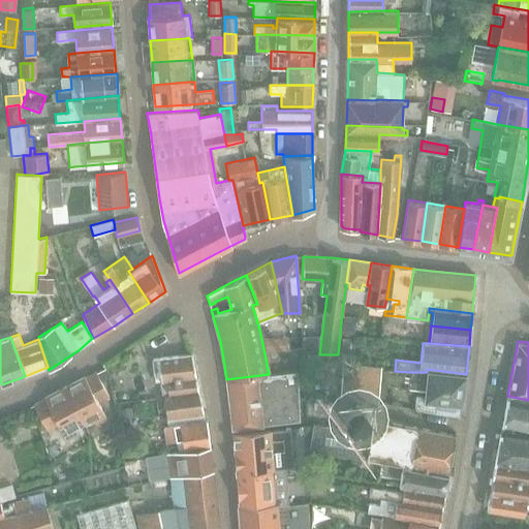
[(167,416),(203,410),(191,351),(153,360),(157,381),(160,381),(162,394),(163,394),(167,416)]
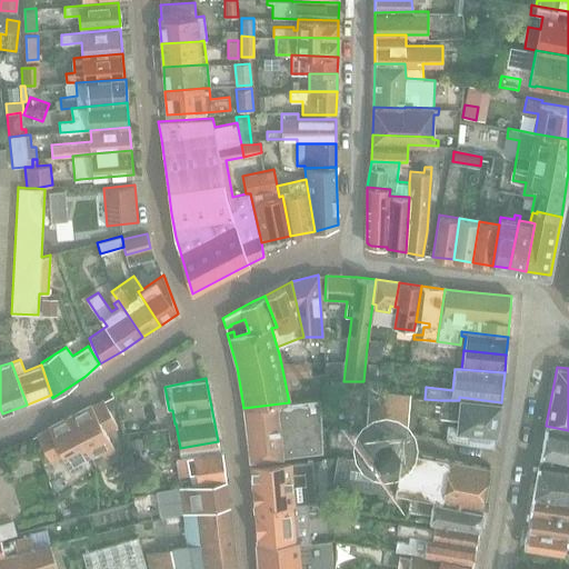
[(379,460),(383,460),(388,460),(391,459),(393,458),(396,457),(398,456),(400,452),(402,449),(405,447),(405,445),(406,442),(406,440),(406,437),(406,433),(407,433),(410,396),(368,391),(366,425),(365,426),(362,428),(362,430),(361,432),(361,435),(361,437),(361,439),(361,442),(362,446),(362,447),(365,450),(366,452),(369,456),(371,457),(372,458),(375,459),(377,459),(379,460)]
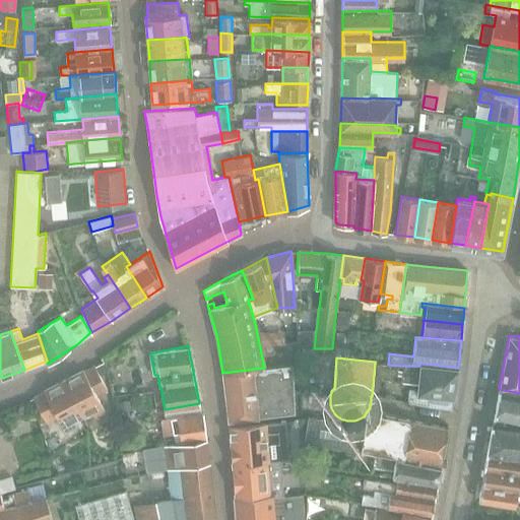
[(450,409),(458,368),(419,363),(419,366),(402,366),(402,370),(397,370),(396,374),(402,375),(401,381),(413,382),(413,378),(418,379),(417,389),(408,388),(407,399),(409,403),(450,409)]
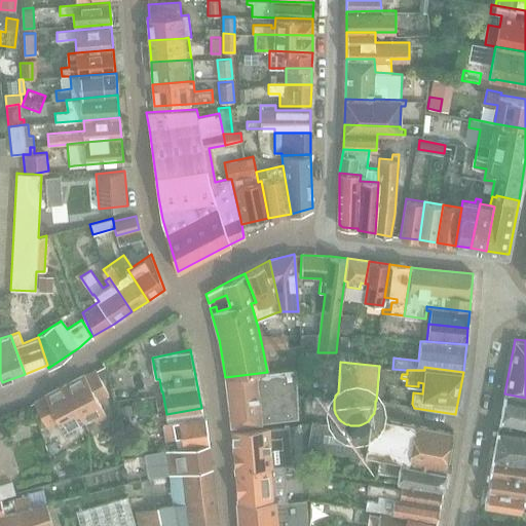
[(267,372),(225,377),(230,426),(297,418),(296,369),(267,372)]
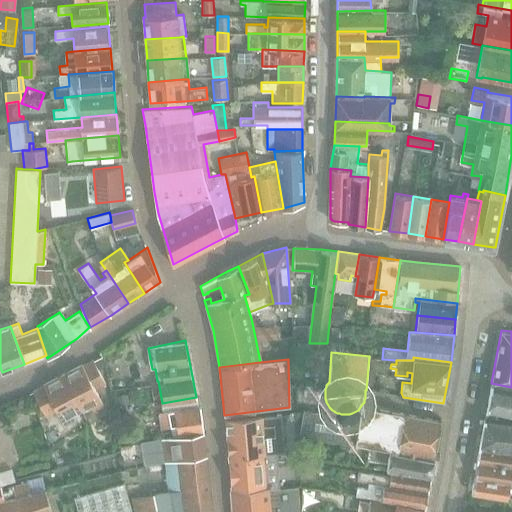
[(62,375),(80,410),(89,405),(92,411),(103,405),(94,389),(105,383),(93,360),(82,365),(81,364),(62,375)]
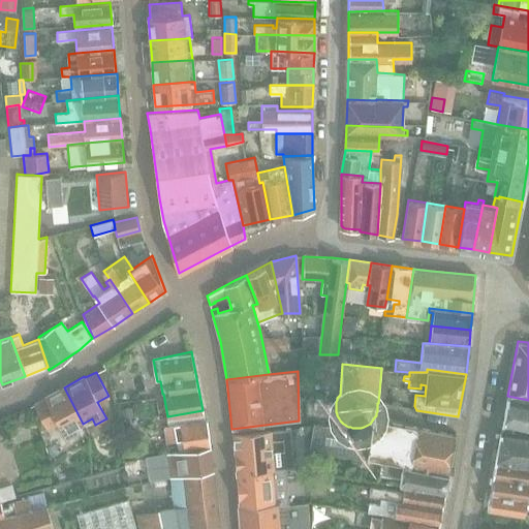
[(74,428),(83,424),(64,387),(43,398),(44,399),(33,404),(47,429),(57,423),(66,440),(78,434),(74,428)]
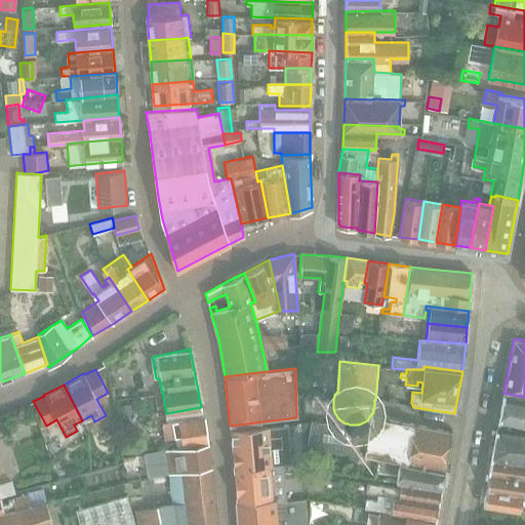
[(524,397),(503,393),(496,430),(524,434),(524,397)]
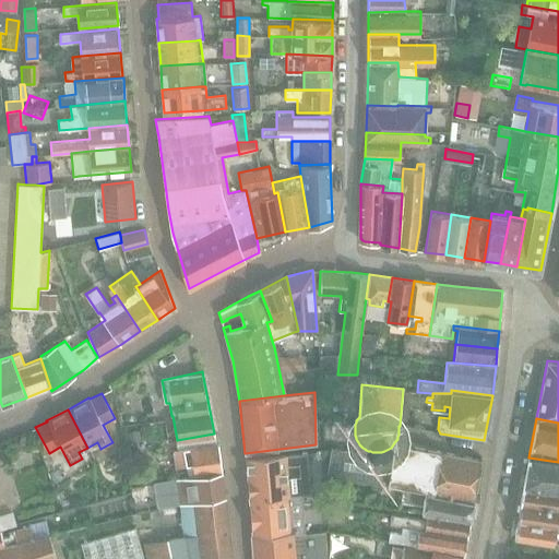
[(194,475),(221,470),(216,443),(214,433),(177,440),(179,449),(173,451),(175,467),(186,466),(188,476),(194,475)]
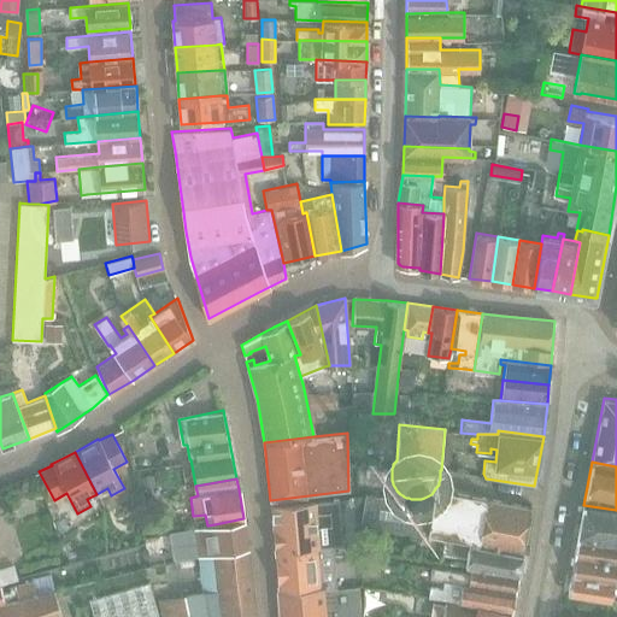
[(480,545),(487,498),(436,488),(434,506),(365,495),(359,527),(429,536),(429,535),(479,545),(480,545)]
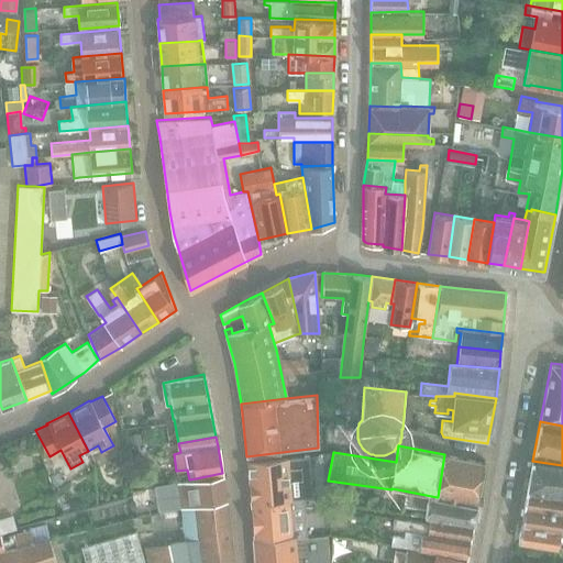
[(437,498),(476,505),(484,461),(444,454),(438,497),(437,497),(437,498)]
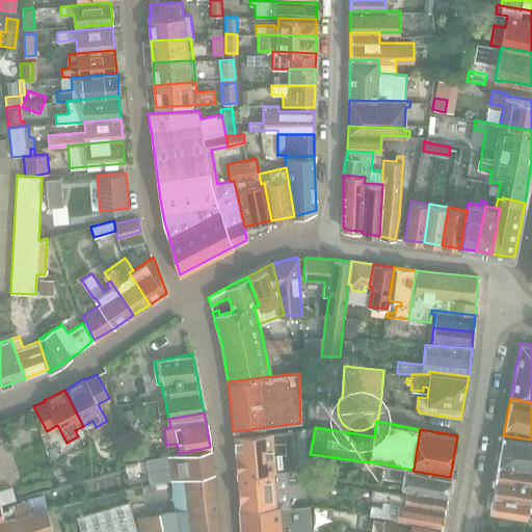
[(234,435),(237,475),(295,470),(292,430),(234,435)]
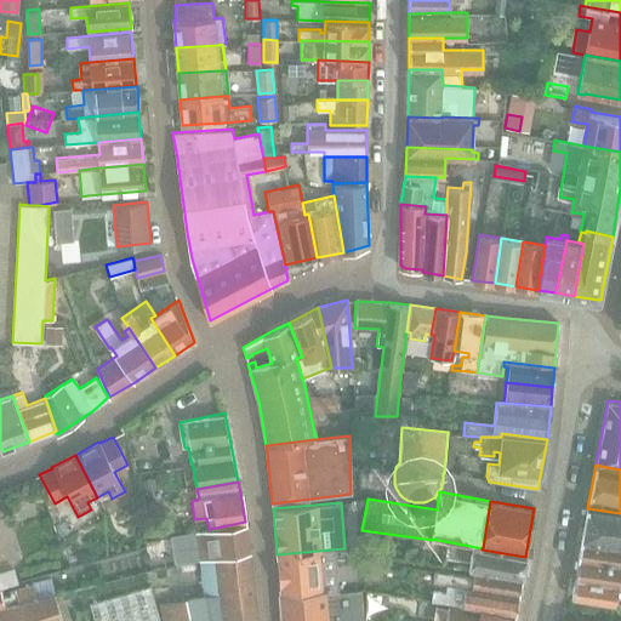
[(620,513),(587,508),(581,543),(620,547),(620,513)]
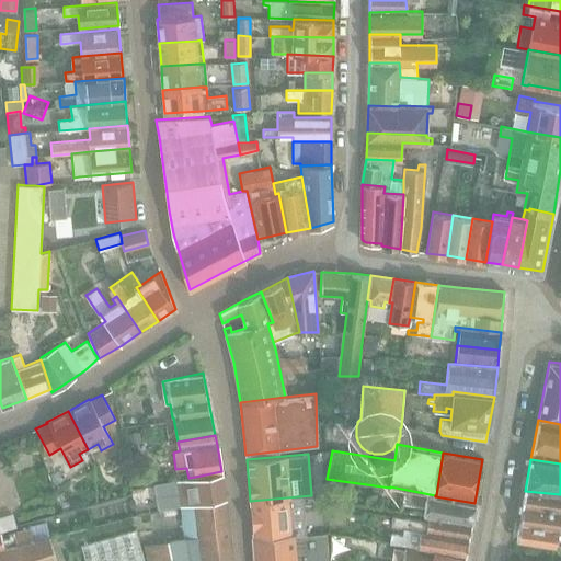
[(181,506),(225,497),(227,496),(221,471),(195,477),(189,478),(173,481),(129,488),(135,515),(158,511),(158,508),(181,504),(181,506)]
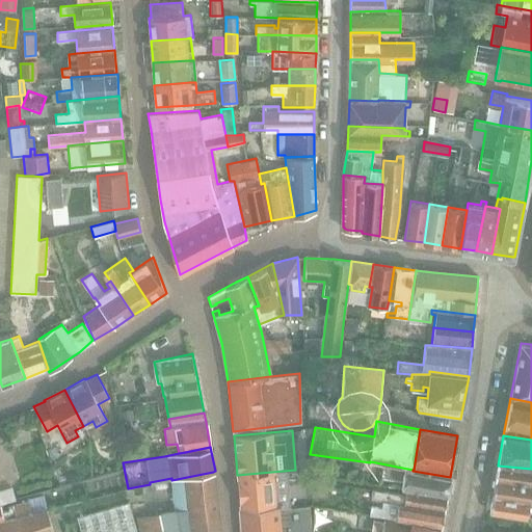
[(451,477),(450,477),(413,471),(411,471),(411,470),(384,466),(381,478),(402,480),(401,486),(406,487),(448,494),(451,477)]
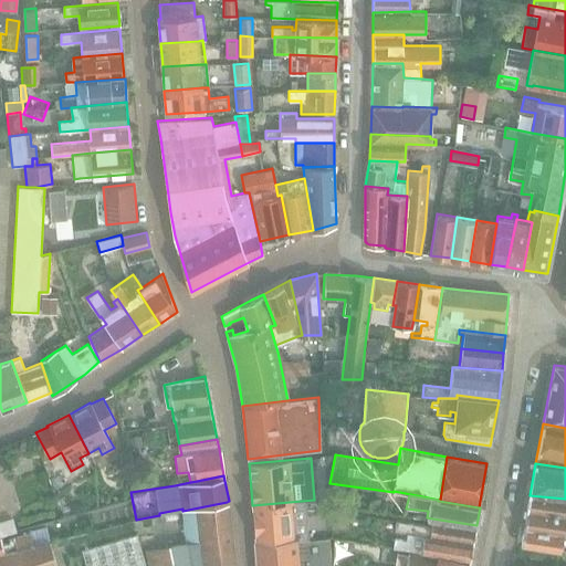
[(565,499),(530,495),(526,511),(565,516),(565,499)]
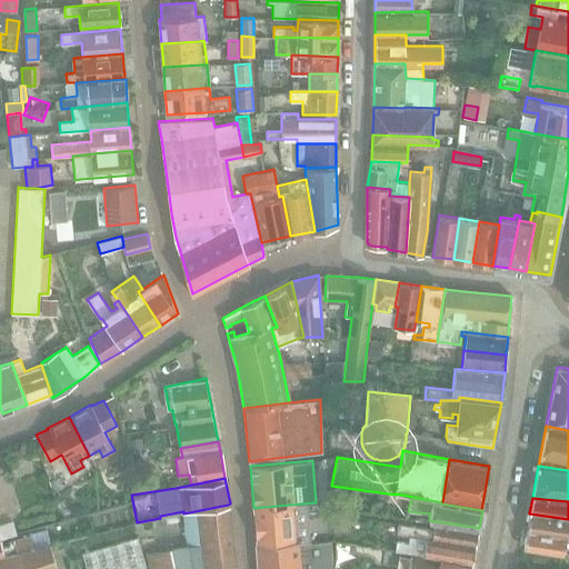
[(148,568),(155,568),(235,555),(228,505),(183,513),(185,526),(187,545),(145,552),(148,568)]
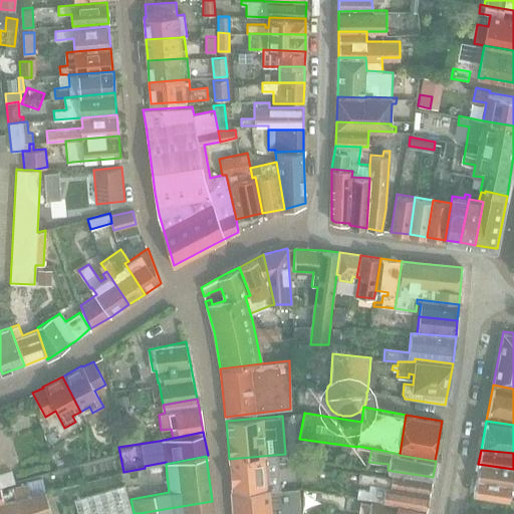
[(280,489),(277,457),(229,459),(229,465),(231,487),(232,492),(266,489),(269,489),(280,489)]
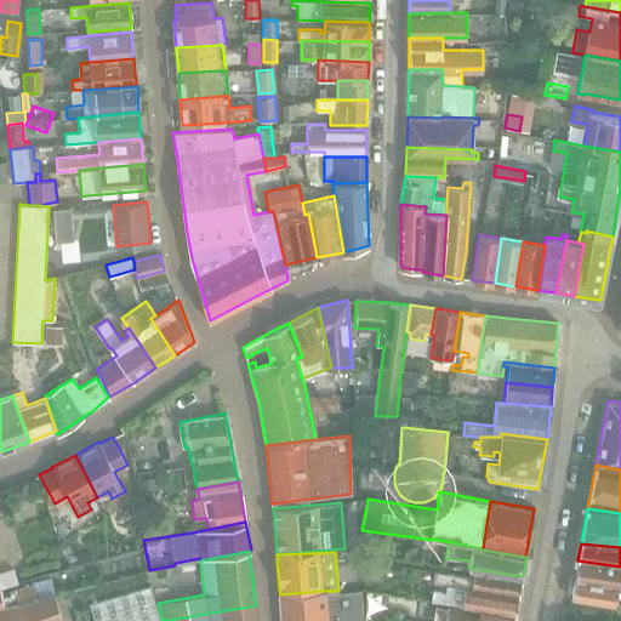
[(620,574),(620,573),(620,567),(577,560),(574,580),(620,586),(620,574)]
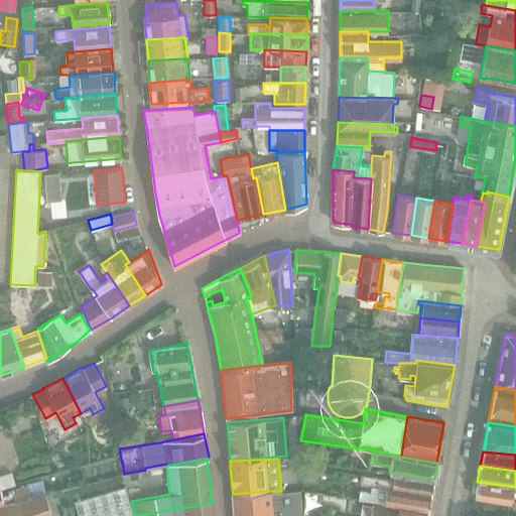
[(302,467),(303,481),(316,482),(318,469),(302,467)]
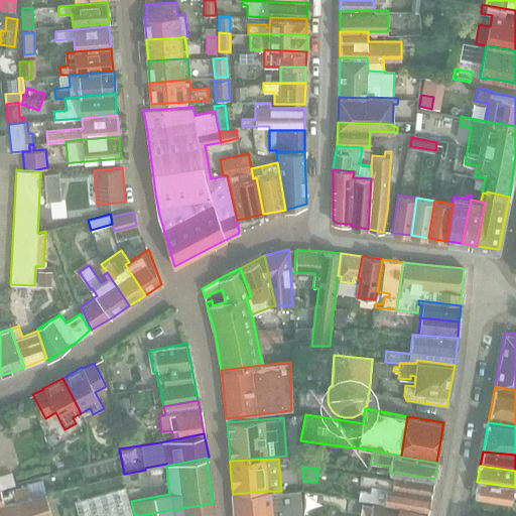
[(430,495),(434,479),(394,473),(393,479),(361,475),(360,484),(371,486),(380,487),(380,488),(430,495)]
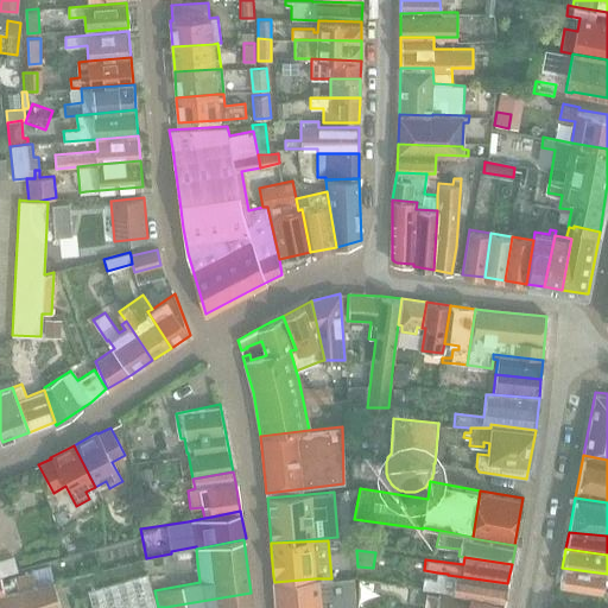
[(0,575),(1,575),(17,571),(13,558),(0,561),(0,575)]
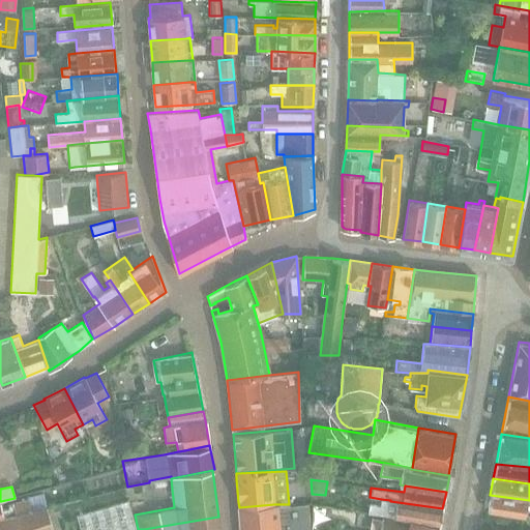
[(529,500),(490,495),(488,510),(525,517),(526,509),(529,509),(529,500)]
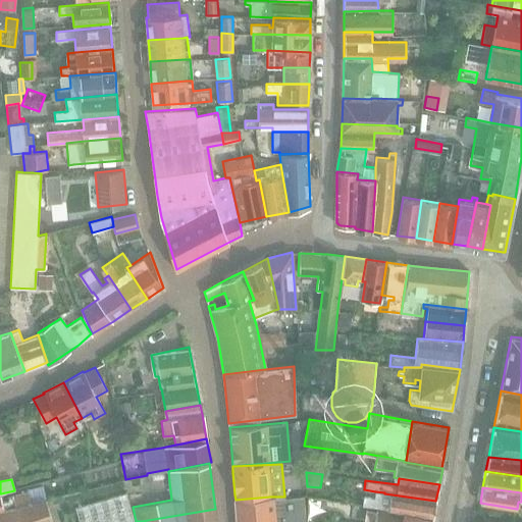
[(432,516),(435,501),(384,493),(384,492),(375,491),(374,499),(364,498),(362,505),(375,506),(432,516)]
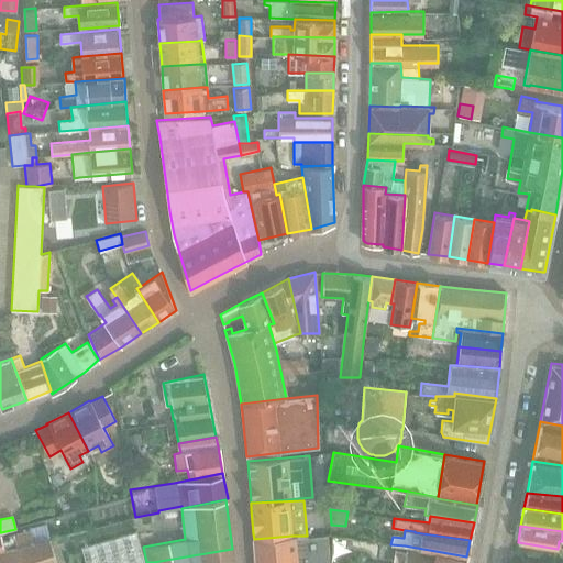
[(0,553),(35,544),(32,532),(12,537),(14,542),(4,544),(1,532),(0,532),(0,553)]
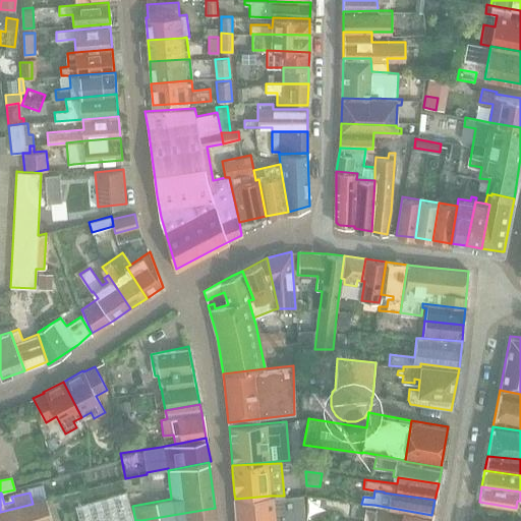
[(236,520),(303,520),(302,495),(270,496),(235,499),(236,520)]
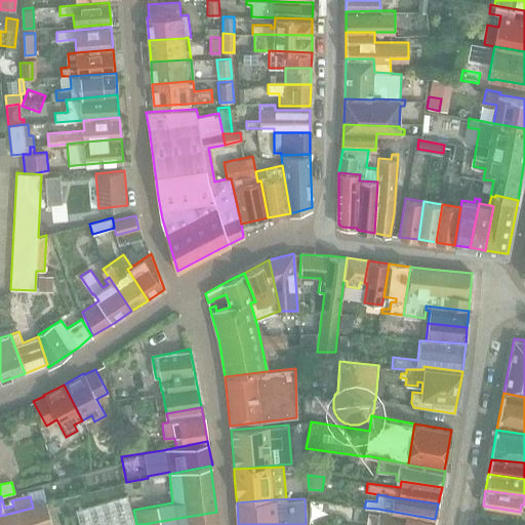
[(0,524),(53,524),(47,503),(33,508),(0,516),(0,524)]
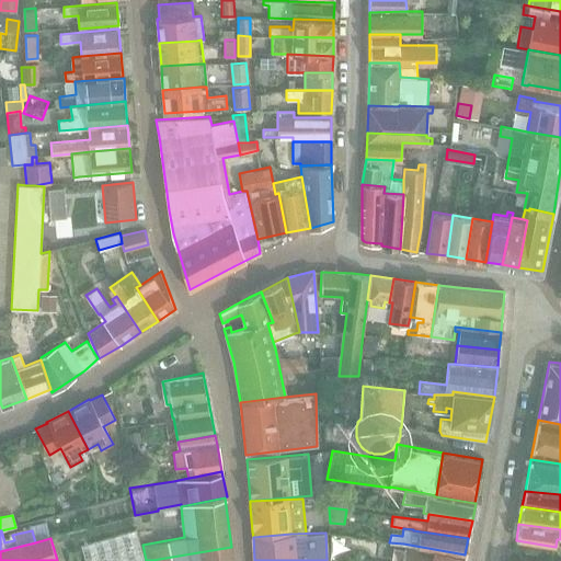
[(232,560),(231,547),(152,560),(232,560)]
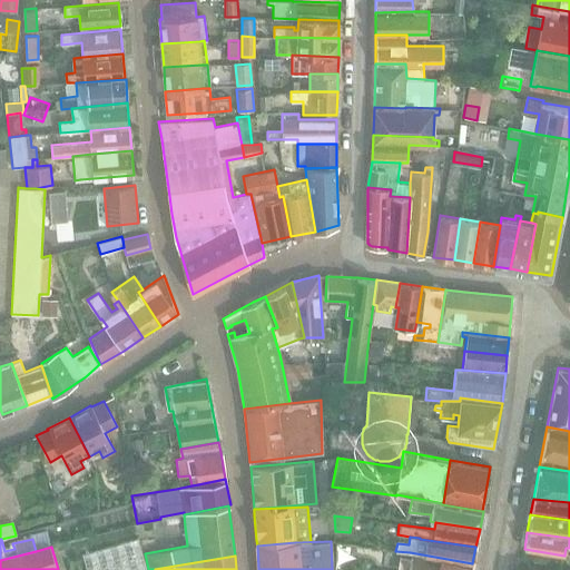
[(471,569),(471,568),(411,557),(408,569),(471,569)]
